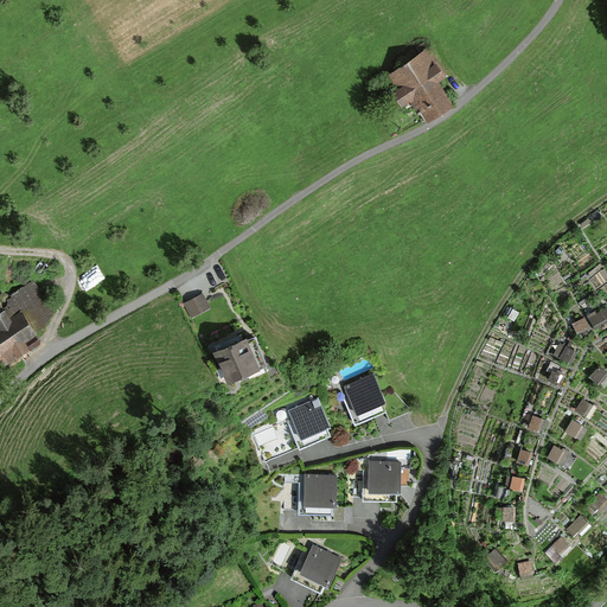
[(429,50),(384,78),(402,106),(411,100),(426,122),(452,106),(438,83),(447,77),(429,50)]
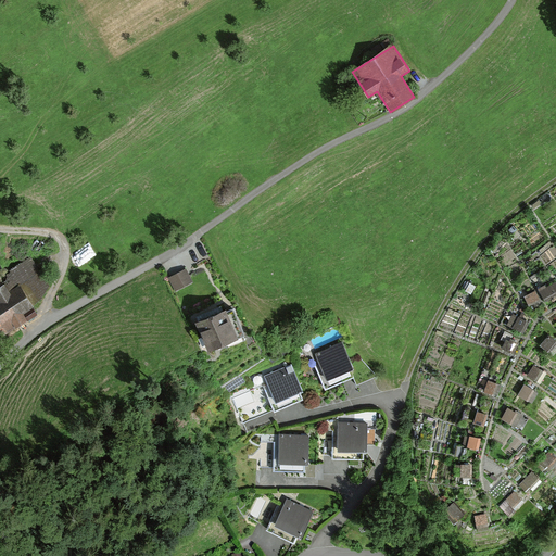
[(17,277),(0,287),(0,326),(3,331),(29,315),(25,308),(52,292),(30,257),(12,268),(17,277)]
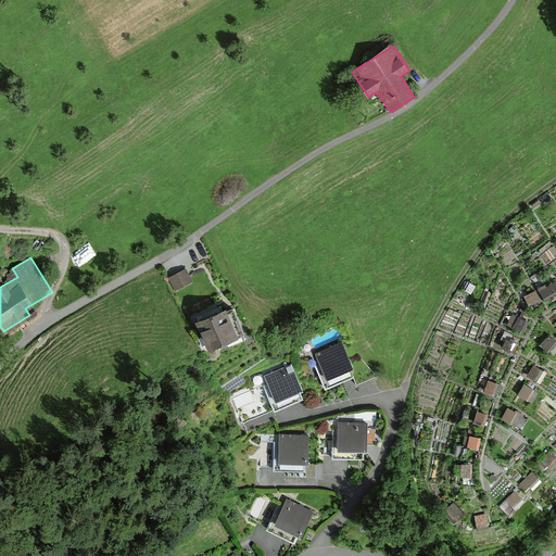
[(191,280),(187,270),(172,279),(176,288),(191,280)]
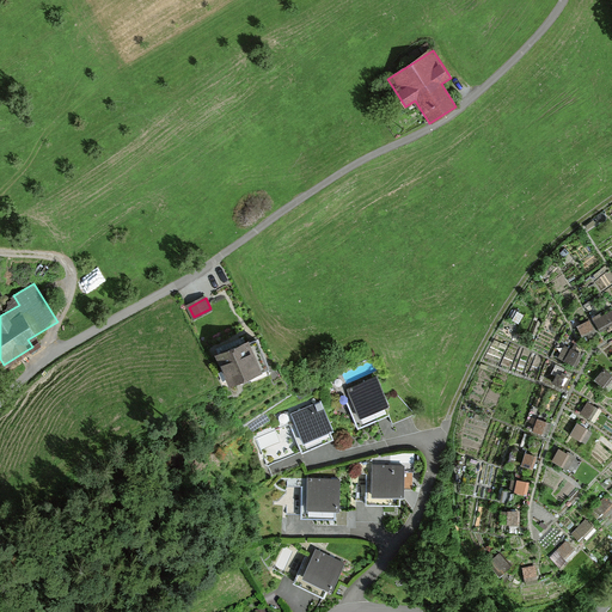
[(600,328),(611,320),(611,305),(593,314),(600,328)]
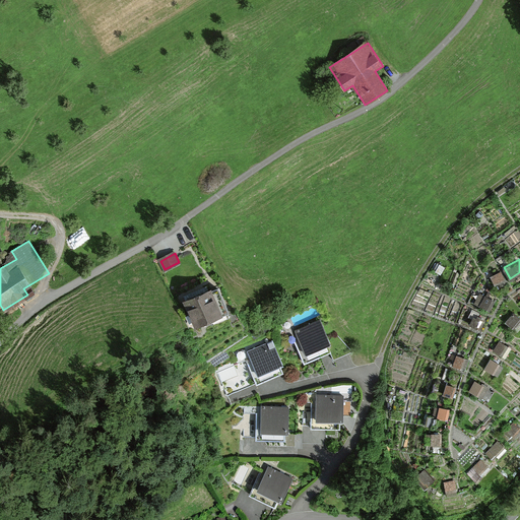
[(496,283),(506,277),(501,269),(491,274),(496,283)]
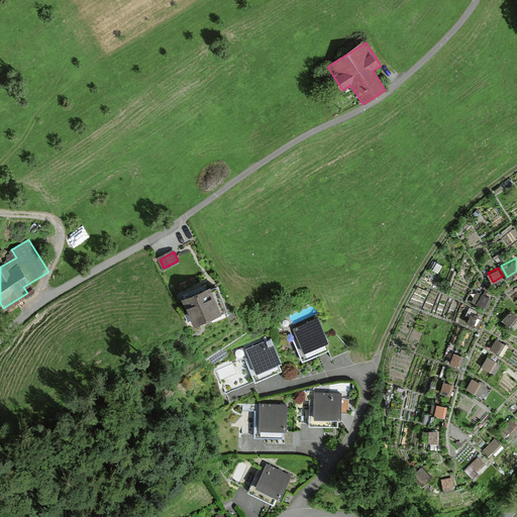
[(220,319),(209,293),(183,304),(193,330),(220,319)]
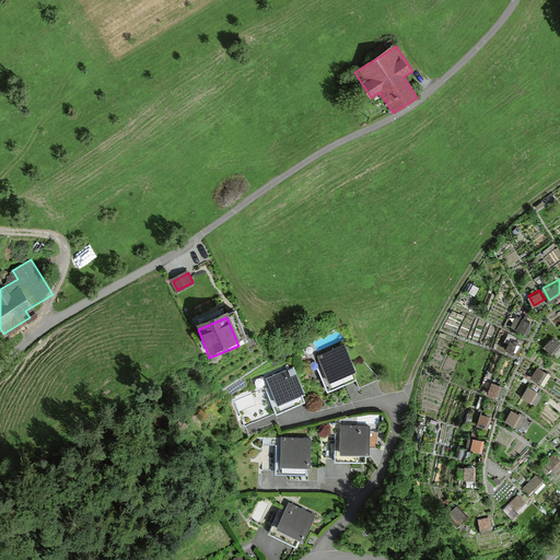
[(346,342),(306,359),(311,368),(317,364),(328,389),(356,377),(360,387),(381,377),(362,359),(354,363),(346,342)]
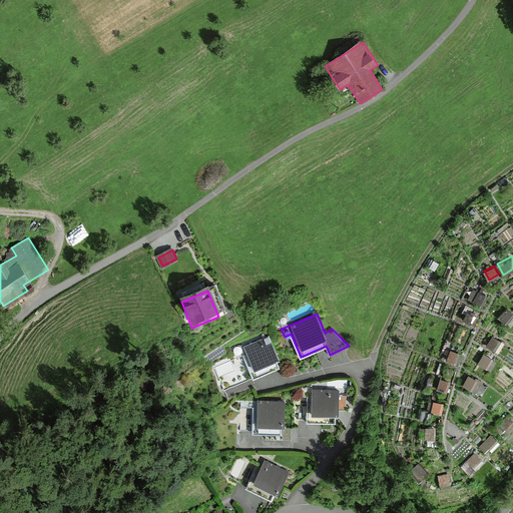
[(269,337),(245,346),(247,352),(214,366),(223,389),(279,366),(276,360),(279,359),(269,337)]
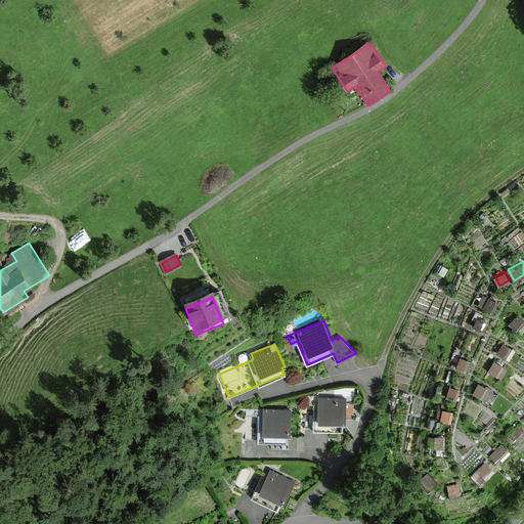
[(462,356),(457,365),(469,370),(473,361),(462,356)]
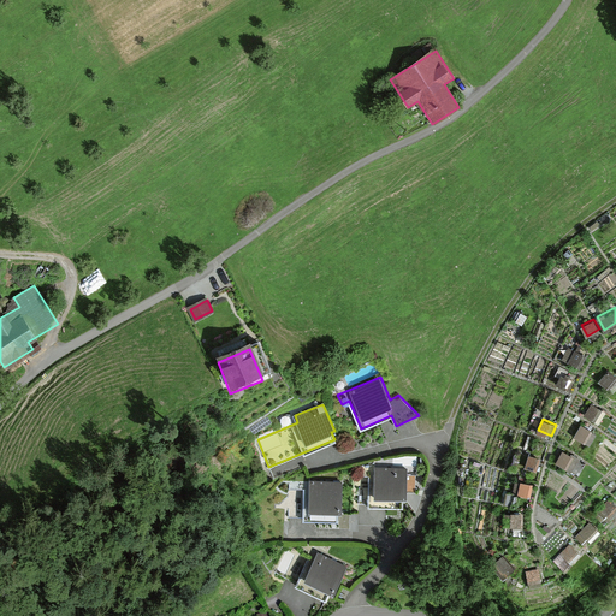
[(581,425),(575,437),(591,443),(596,431),(581,425)]
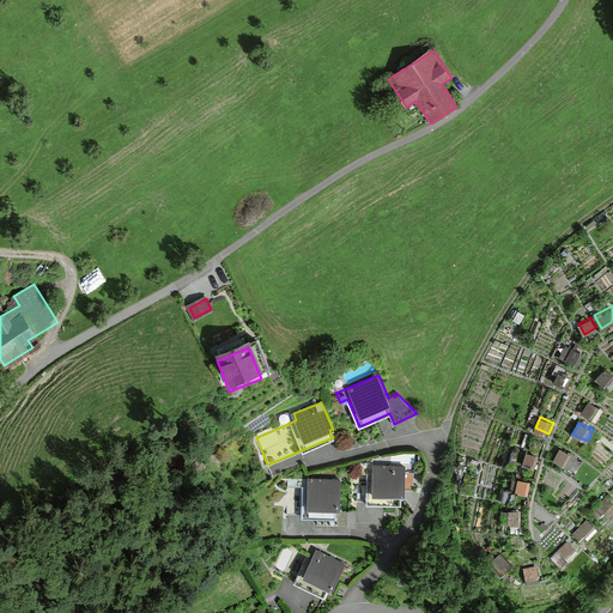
[(560,447),(554,461),(571,468),(577,455),(560,447)]
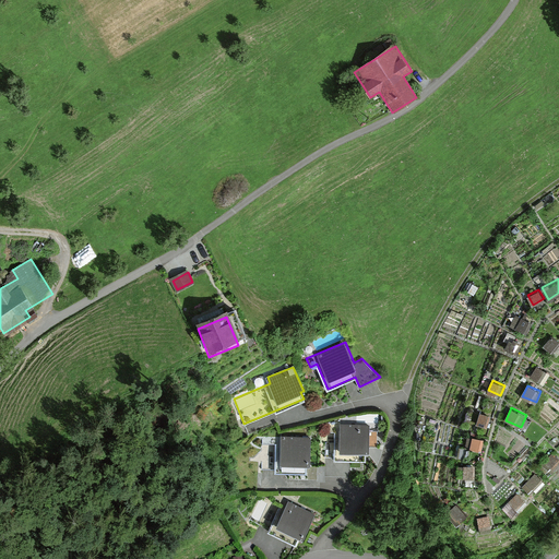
[(477,421),(487,427),(492,416),(483,411),(477,421)]
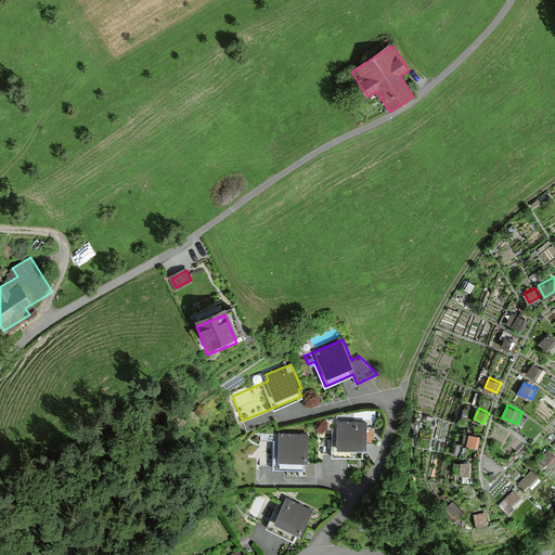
[(366,421),(338,421),(338,450),(366,450),(366,421)]
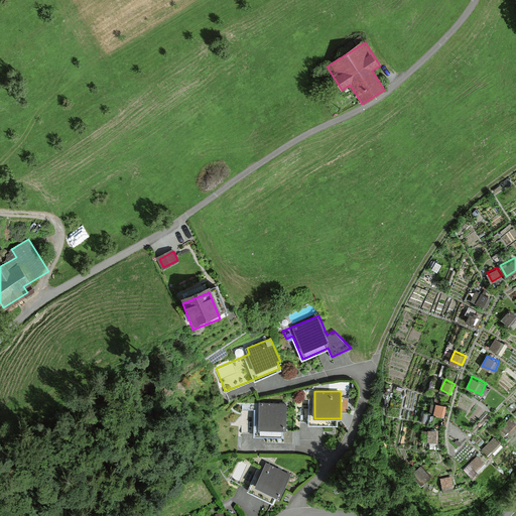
[(436,402),(435,412),(445,414),(446,403),(436,402)]
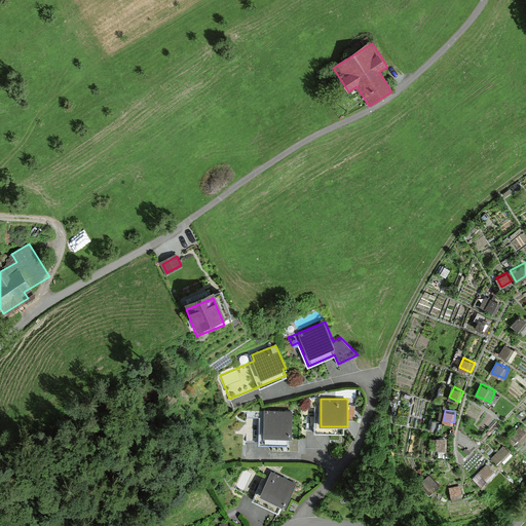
[(292,412),(263,411),(263,438),(292,438),(292,412)]
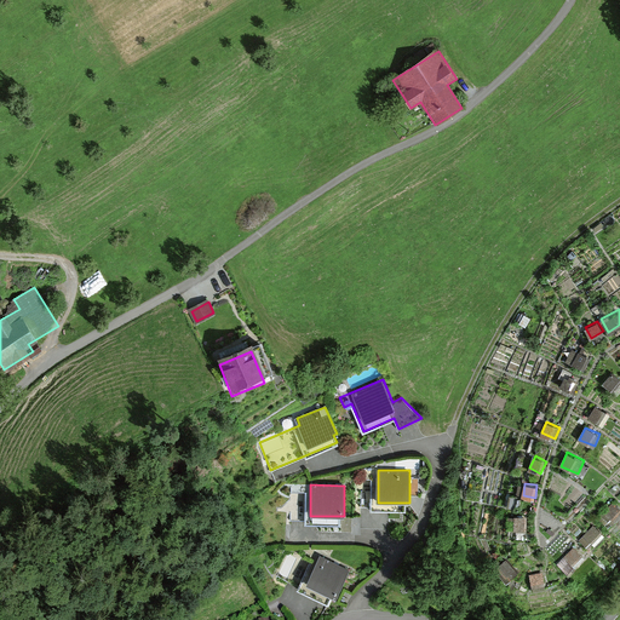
[(595,524),(581,538),(587,545),(602,532),(595,524)]
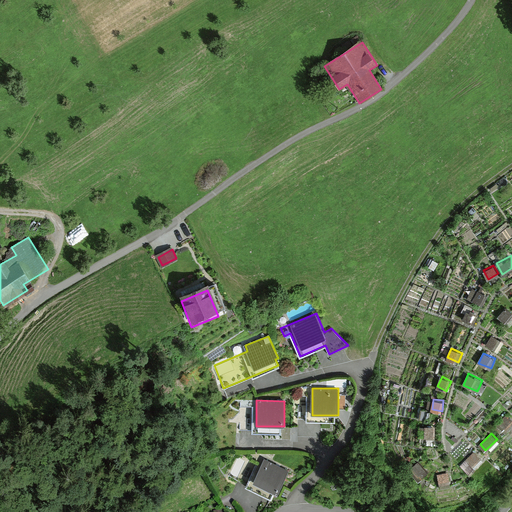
[(476,450),(461,463),(469,472),(483,458),(476,450)]
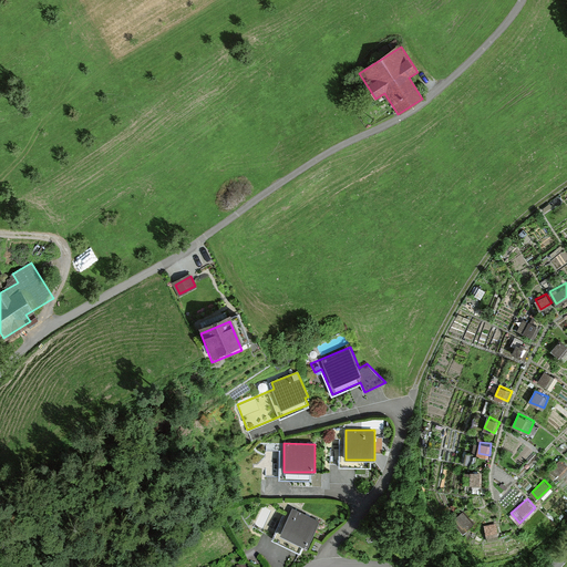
[(319,521),(291,509),(281,534),(309,546),(319,521)]
